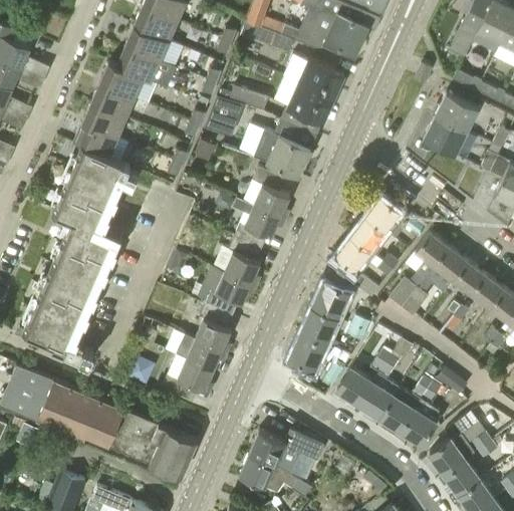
[(178,20),(187,0),(185,0),(147,0),(145,6),(178,20)]
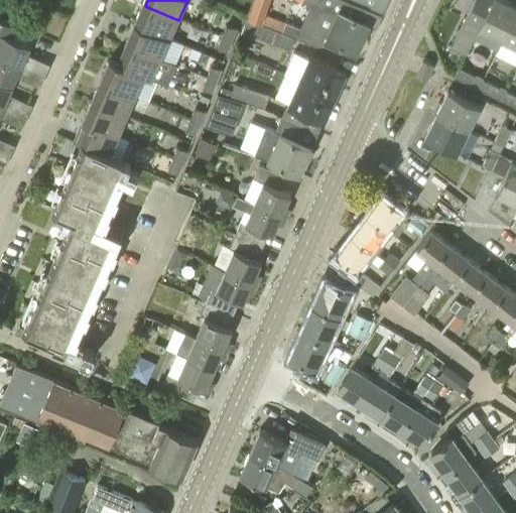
[(364,23),(368,12),(339,0),(252,0),(246,15),(248,16),(246,22),(294,38),(309,46),(310,44),(323,49),(327,40),(356,54),(369,26),(364,23)]
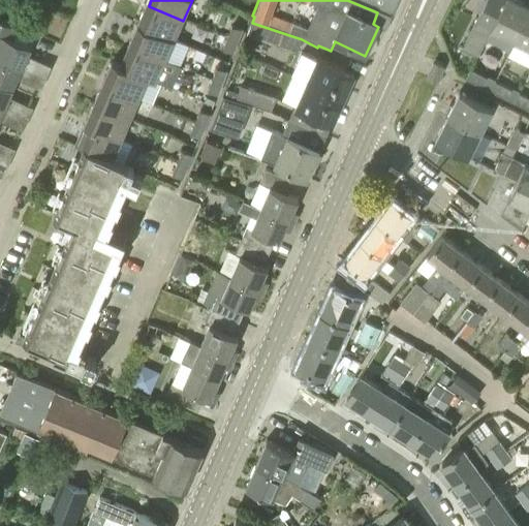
[(347,0),(377,12),(392,18),(399,0),(347,0)]
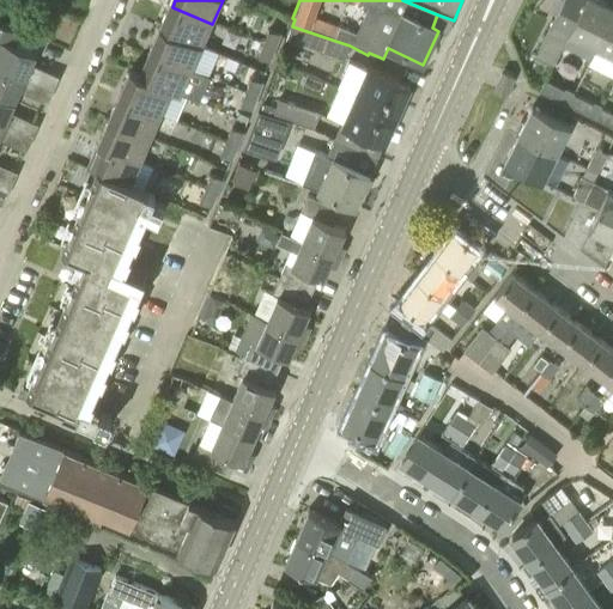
[(569,37),(596,50),(612,17),(612,10),(593,0),(586,0),(587,0),(584,0),(564,0),(535,61),(553,69),(569,37)]
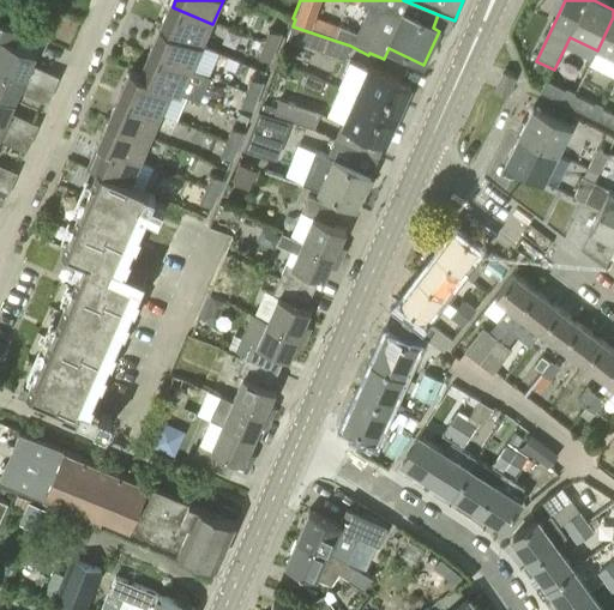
[(173,7),(162,31),(202,48),(212,24),(173,7)]
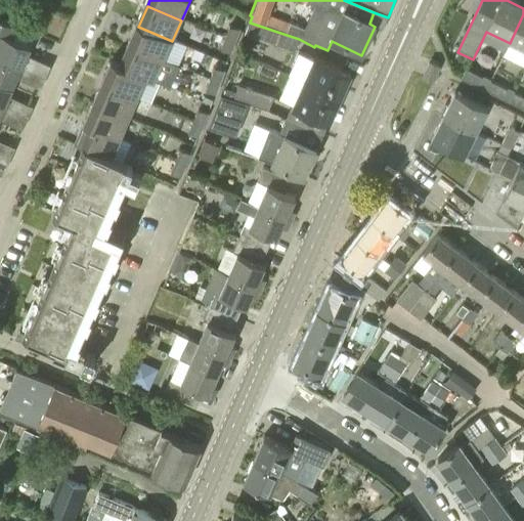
[(523,14),(510,43),(504,57),(523,68),(523,14)]
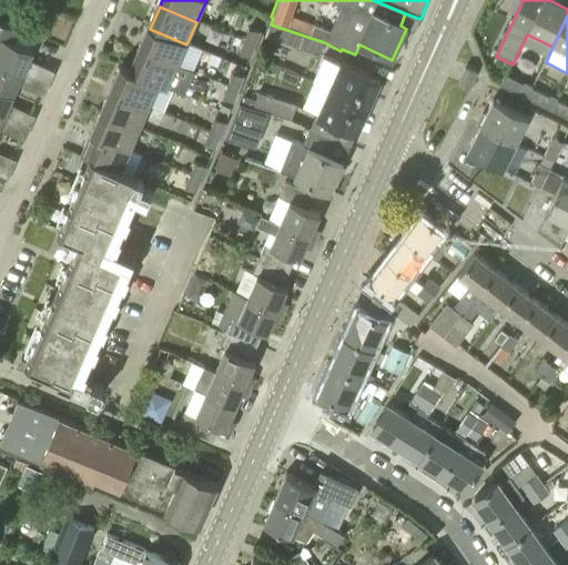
[(0,64),(29,78),(33,68),(27,64),(38,39),(0,22),(0,64)]
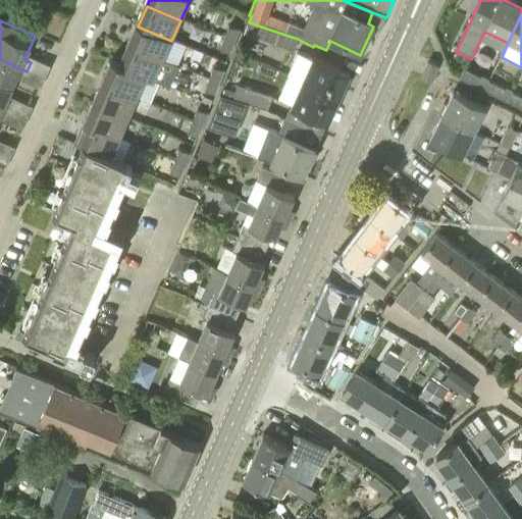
[(293,54),(298,39),(249,22),(244,35),(293,54)]
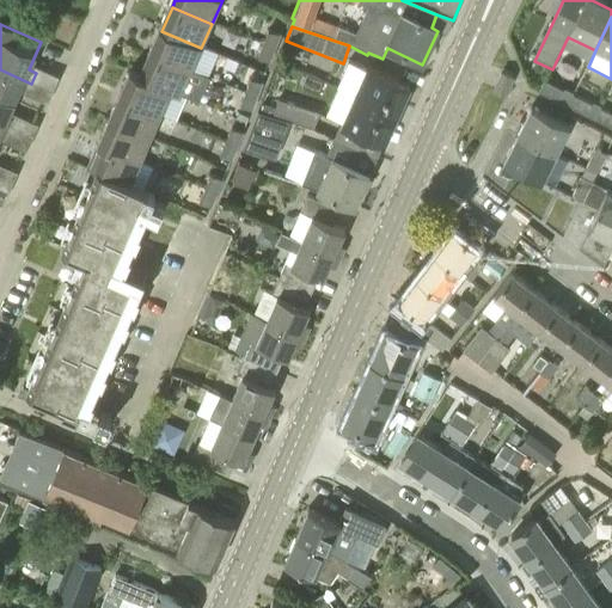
[(151,55),(191,72),(201,48),(161,31),(151,55)]
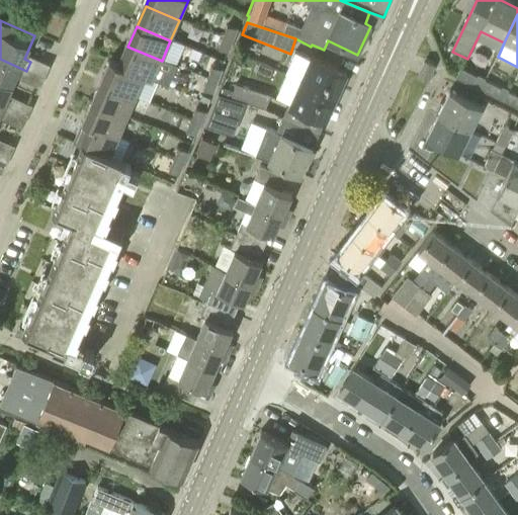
[(228,28),(223,39),(233,44),(237,32),(238,31),(228,28)]
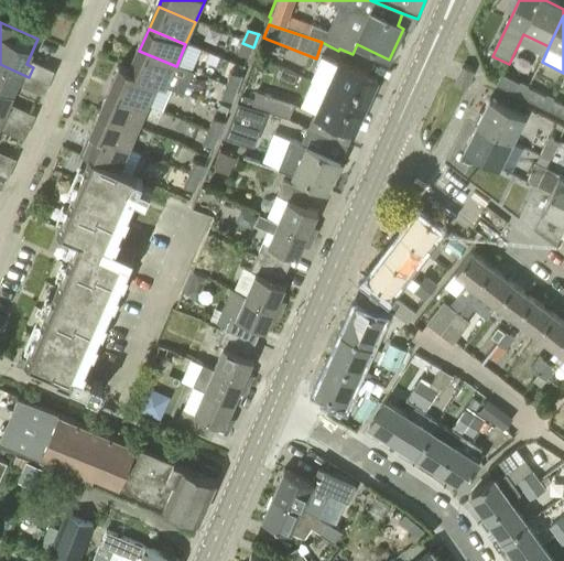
[(238,56),(249,61),(253,47),(242,43),(238,56)]
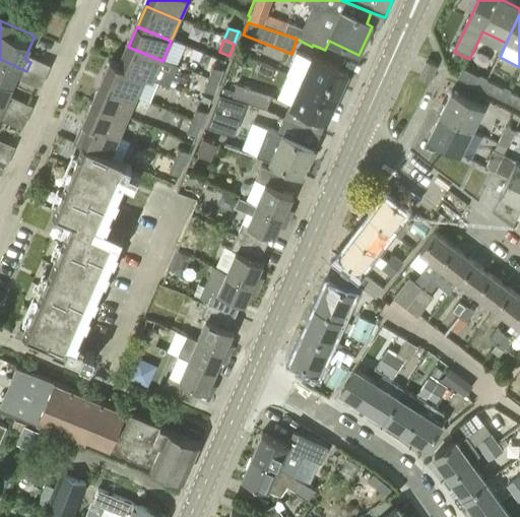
[(163,61),(128,47),(120,67),(145,78),(153,81),(163,61)]
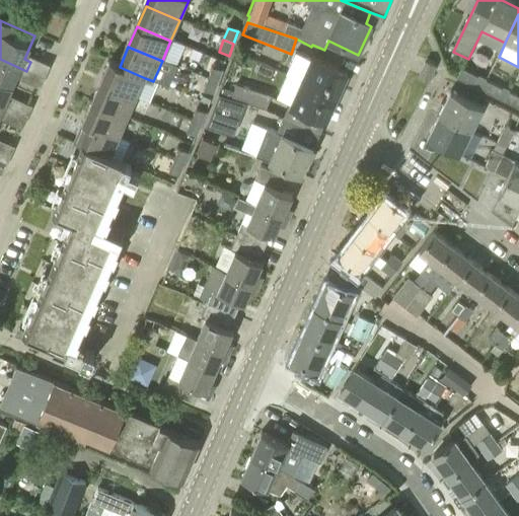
[(299,82),(337,99),(347,75),(309,58),(299,82)]
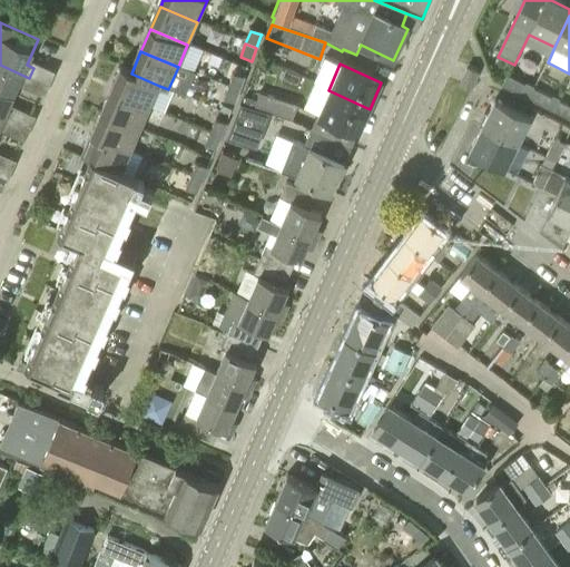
[(0,90),(13,97),(19,85),(26,87),(29,78),(0,65),(0,90)]
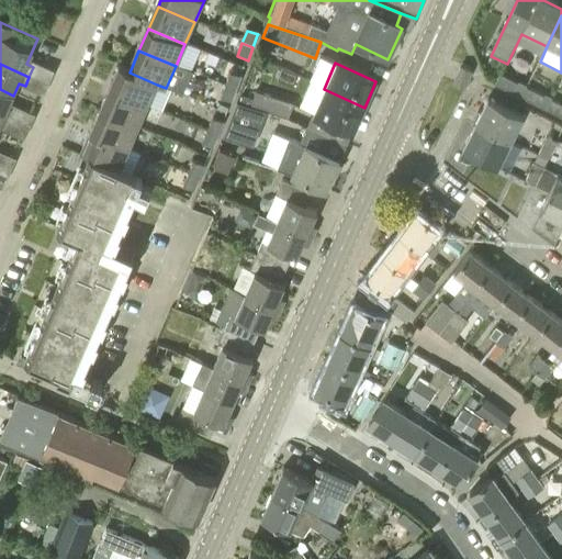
[(148,107),(157,85),(130,73),(119,68),(110,90),(148,107)]
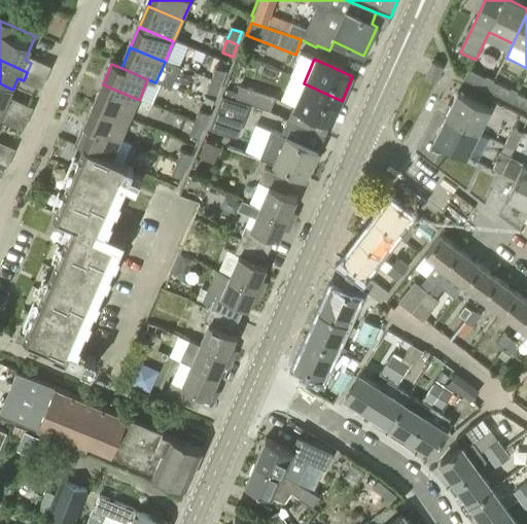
[(435,84),(443,68),(432,64),(425,80),(435,84)]
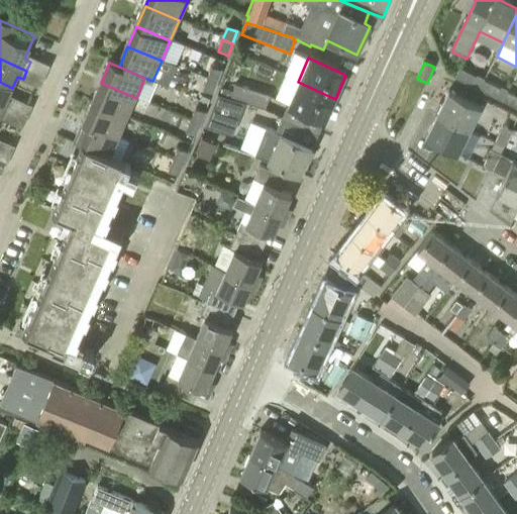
[(217,84),(221,73),(212,69),(208,80),(217,84)]
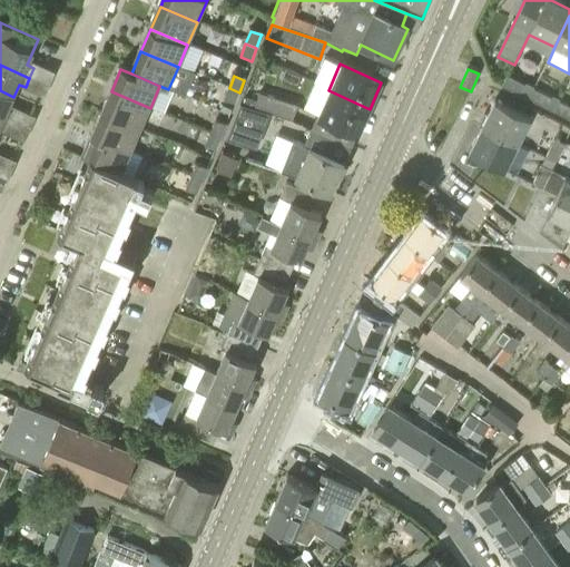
[(528,100),(533,90),(534,88),(526,84),(524,87),(507,77),(501,87),(528,100)]
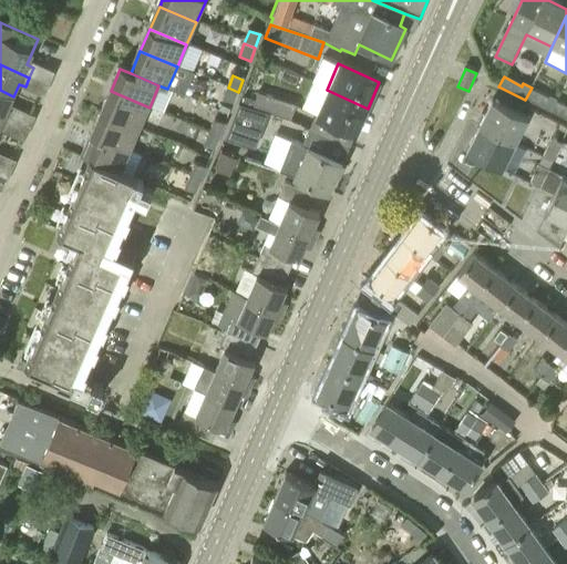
[(234,105),(238,92),(228,88),(223,101),(234,105)]
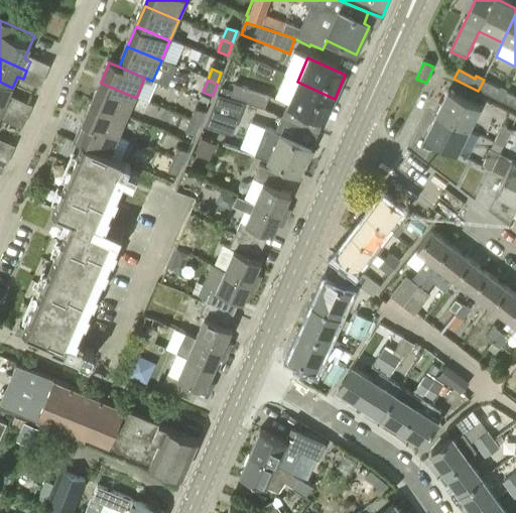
[(7,99),(12,88),(0,82),(0,106),(9,111),(13,102),(7,99)]
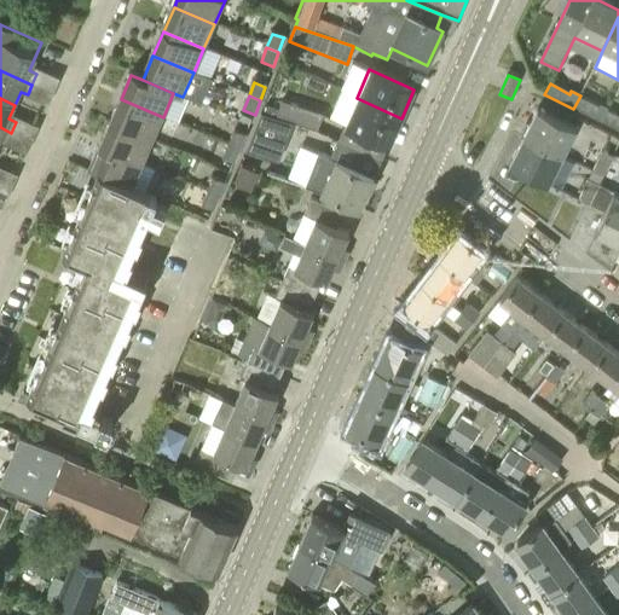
[(389,146),(401,119),(357,98),(345,127),(389,146)]
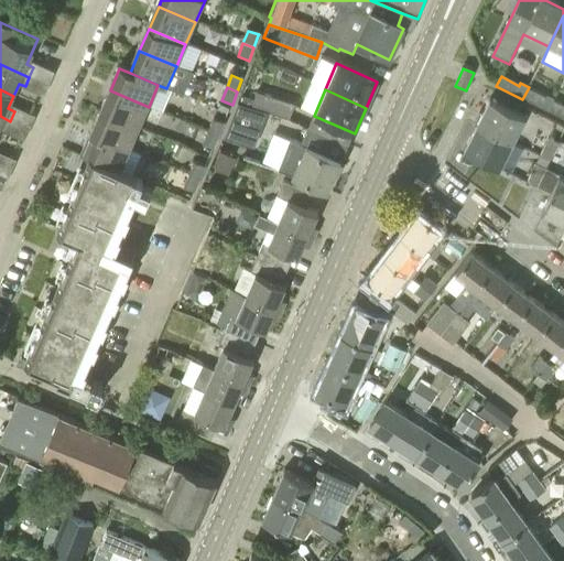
[(548,111),(553,103),(554,100),(546,96),(545,98),(528,89),(522,99),(541,108),(548,111)]
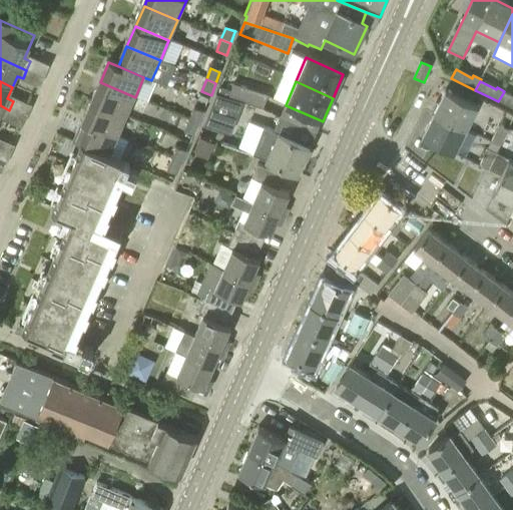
[(130,108),(135,97),(100,82),(91,101),(126,117),(130,108)]
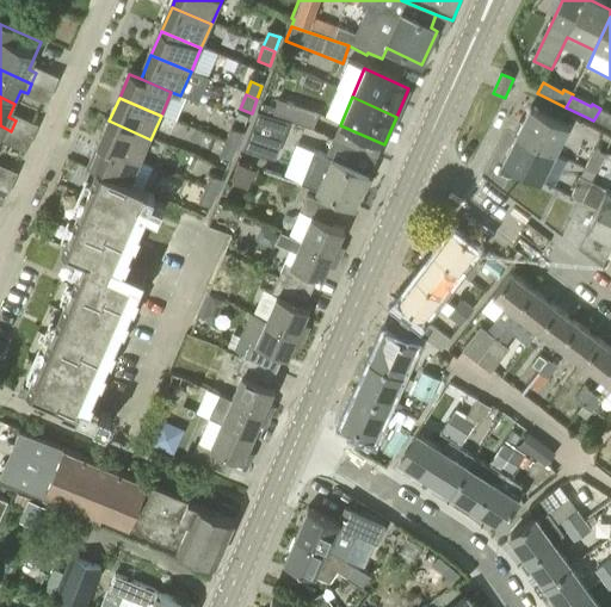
[(278,100),(275,110),(265,106),(261,115),(291,124),(313,130),(320,115),(278,100)]
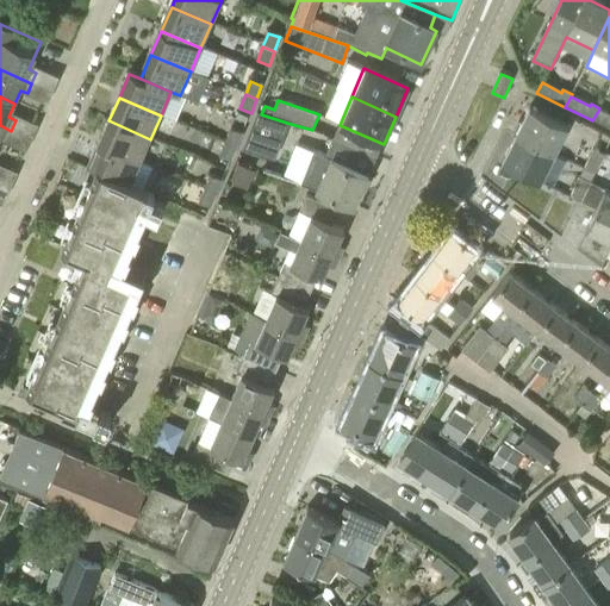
[(516,136),(554,155),(567,127),(529,108),(516,136)]
